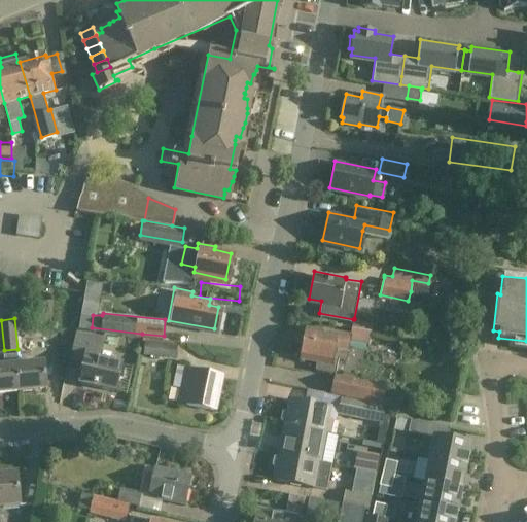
[(354,319),(353,319),(351,332),(350,337),(370,341),(374,321),(354,318),(354,319)]
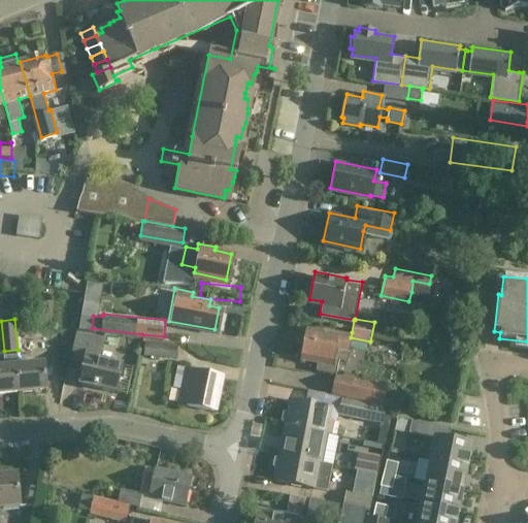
[(305,327),(300,357),(317,359),(316,368),(335,372),(338,357),(347,359),(351,337),(352,332),(323,327),(322,330),(305,327)]
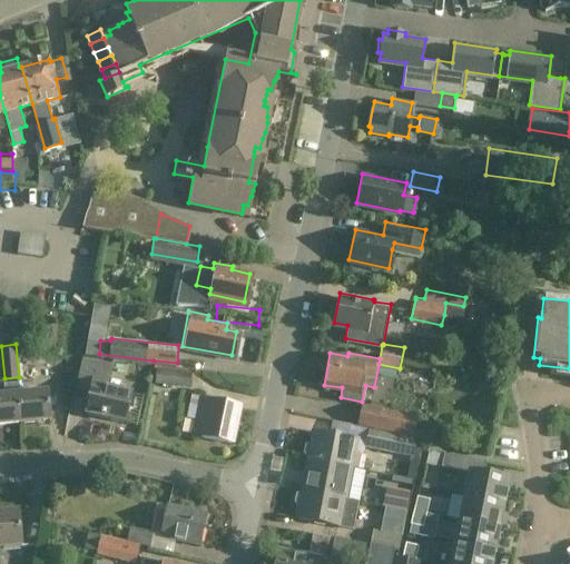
[(84,354),(77,385),(92,388),(87,411),(126,419),(133,391),(108,385),(114,362),(84,354)]
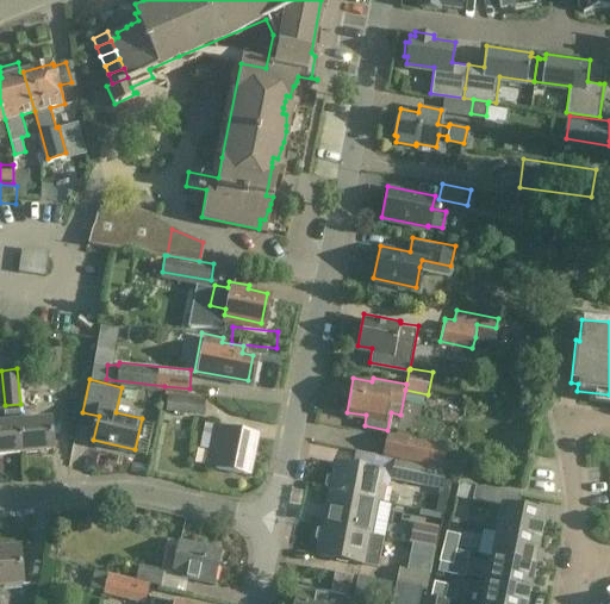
[(261,408),(266,393),(228,380),(223,393),(261,408)]
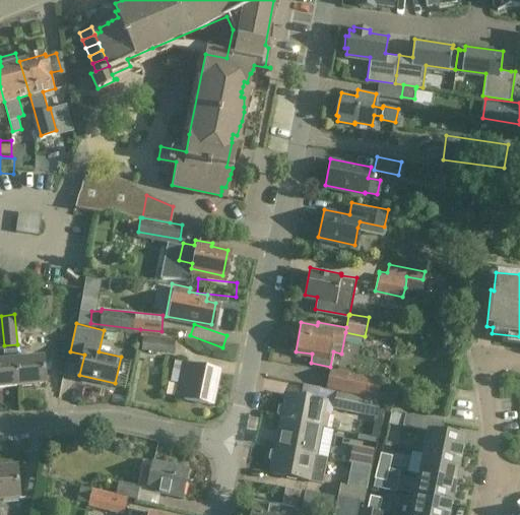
[(142,346),(174,349),(176,334),(144,331),(142,346)]
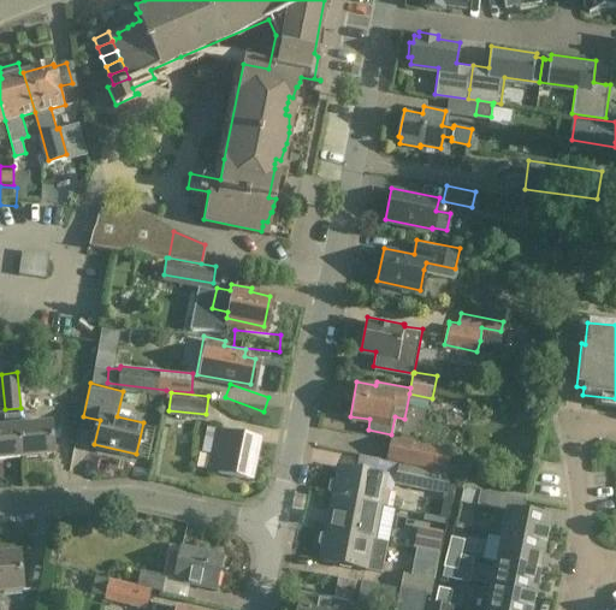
[(0,456),(23,455),(21,426),(19,412),(5,413),(5,427),(0,427),(0,456)]
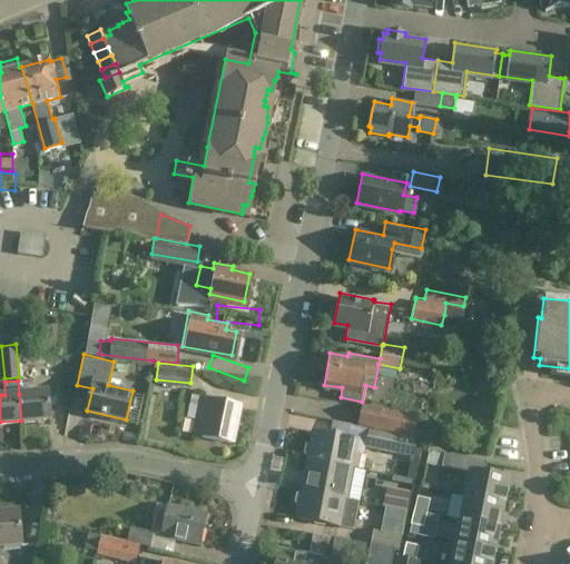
[(48,392),(32,393),(19,394),(21,421),(50,418),(48,392)]
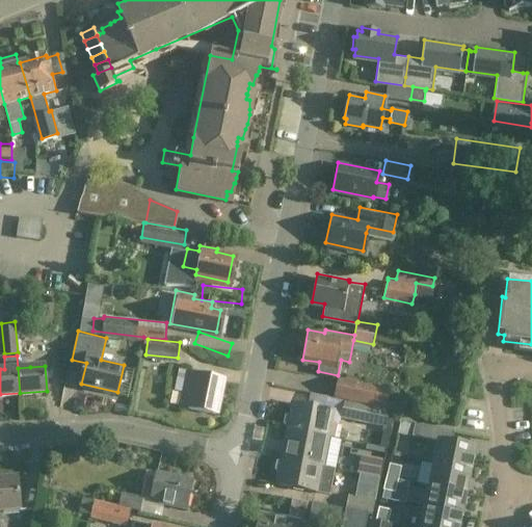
[(185,370),(178,404),(214,413),(221,378),(185,370)]
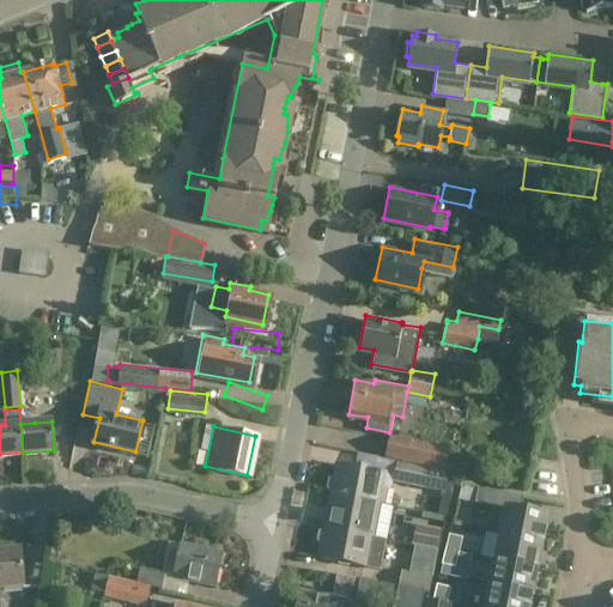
[(424,485),(428,466),(444,468),(448,447),(432,443),(389,435),(384,456),(395,459),(392,479),(424,485)]
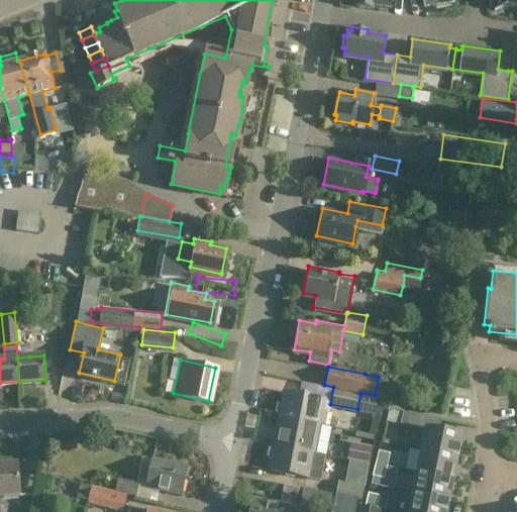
[(276,401),(275,407),(279,410),(278,413),(280,413),(318,421),(323,395),(300,391),(283,388),(280,400),(276,401)]
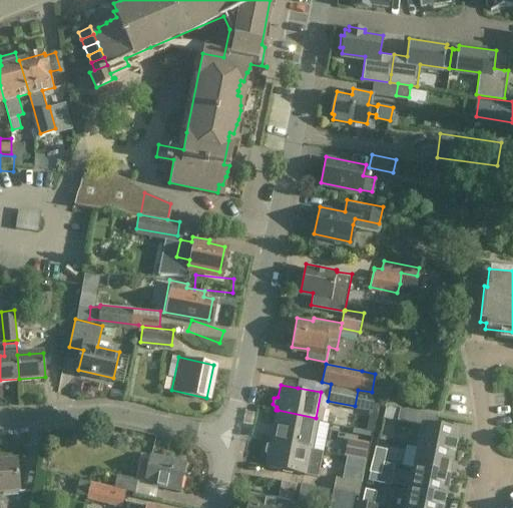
[(416,446),(453,453),(457,431),(427,425),(429,413),(399,407),(396,419),(421,424),(416,446)]
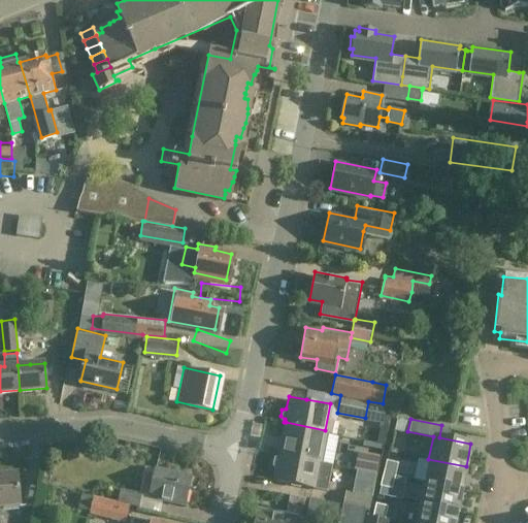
[(286,422),(281,450),(320,457),(319,459),(320,459),(325,430),(286,422)]
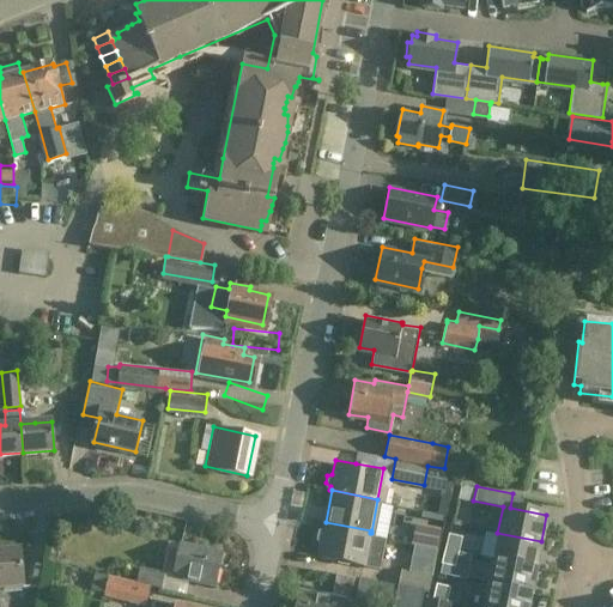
[(417,519),(413,539),(437,545),(442,524),(417,519)]
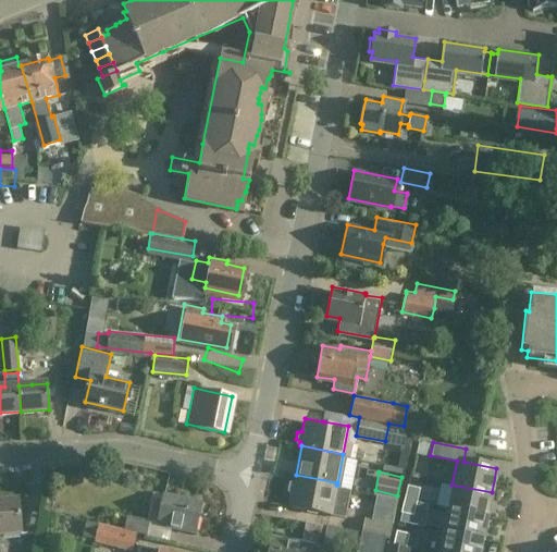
[(288,479),(286,486),(291,489),(287,505),(346,516),(351,487),(337,485),(336,485),(337,482),(296,475),(294,475),(293,477),(288,479)]
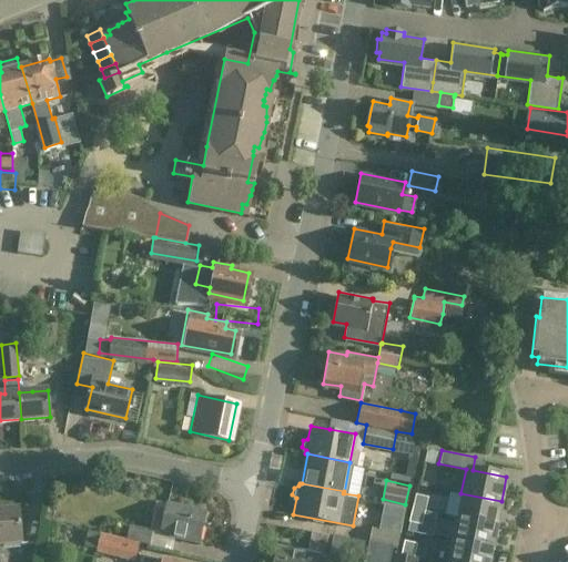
[(416,491),(413,506),(425,508),(426,507),(428,494),(416,491)]
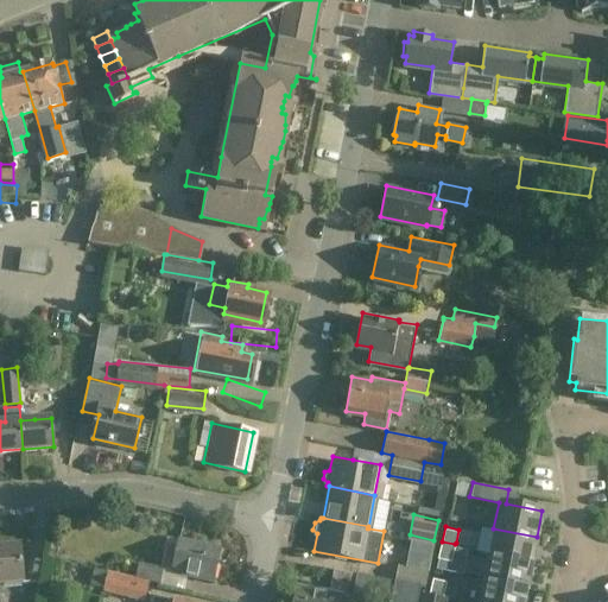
[(537,537),(493,528),(488,553),(531,562),(537,537)]
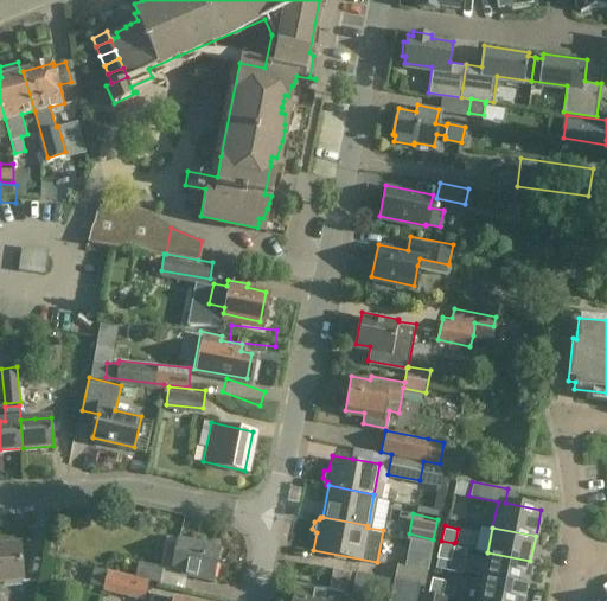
[(176,536),(168,567),(209,576),(217,547),(176,536)]
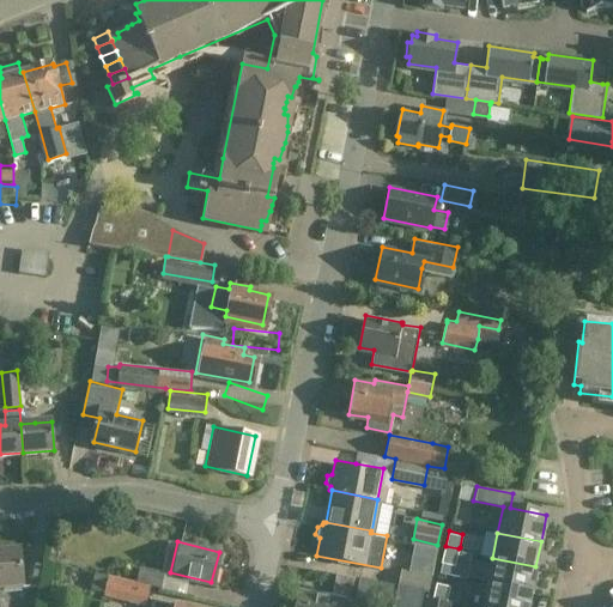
[(445,546),(442,560),(455,564),(459,548),(445,546)]
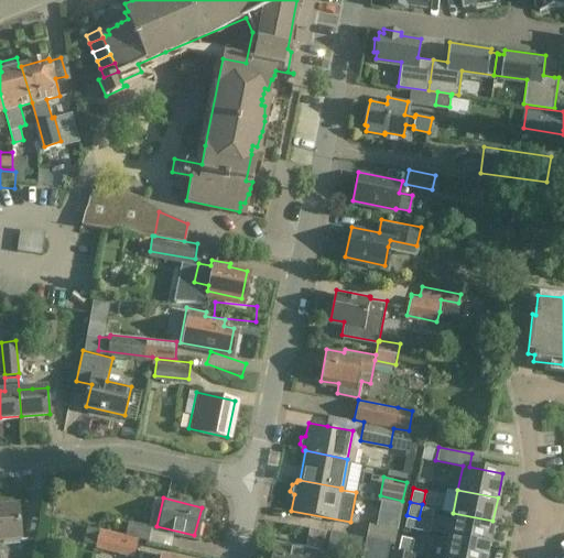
[(0,506),(0,539),(20,538),(17,505),(0,506)]
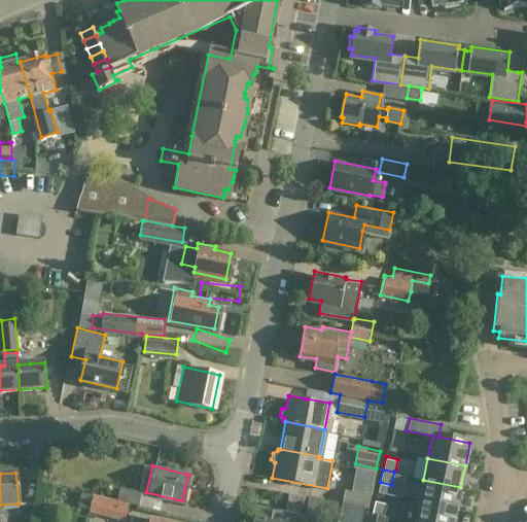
[(460,487),(423,480),(419,501),(456,509),(460,487)]
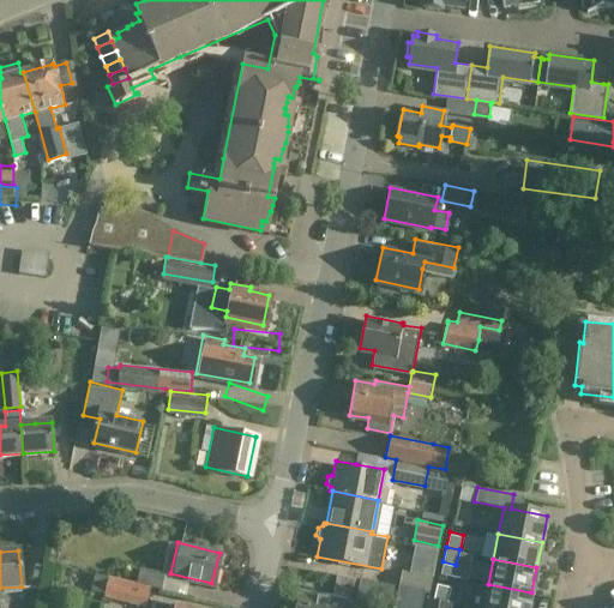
[(143,565),(142,566),(139,577),(139,581),(163,585),(166,570),(143,565)]
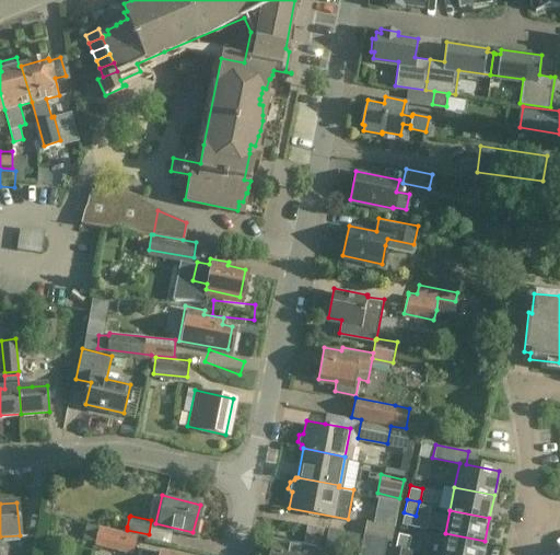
[(364,533),(364,534),(386,539),(389,540),(393,524),(366,519),(364,533)]
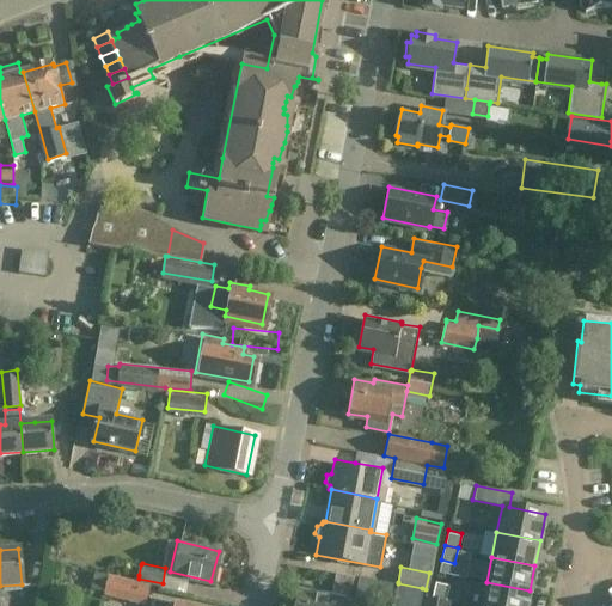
[(109,574),(104,589),(148,600),(152,583),(109,574)]
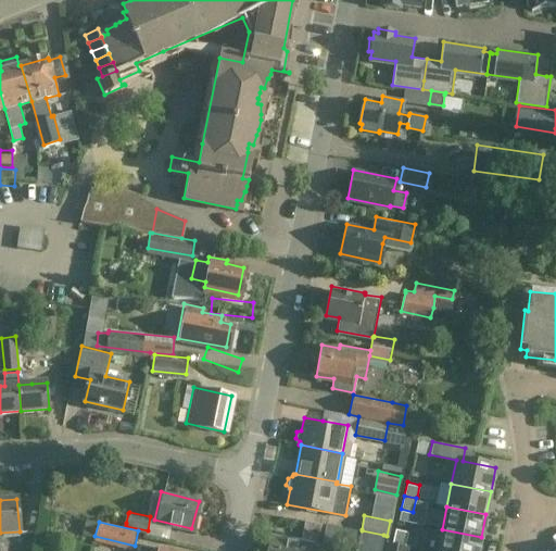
[(325,523),(320,542),(324,543),(325,543),(326,543),(355,550),(359,529),(326,523),(326,524),(325,523)]
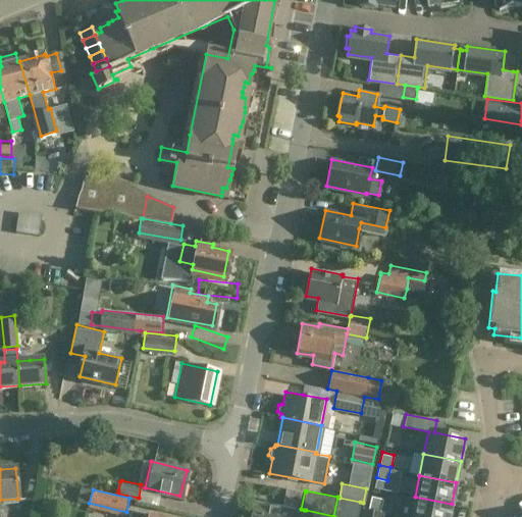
[(372,496),(369,508),(380,511),(381,510),(383,498),(372,496)]
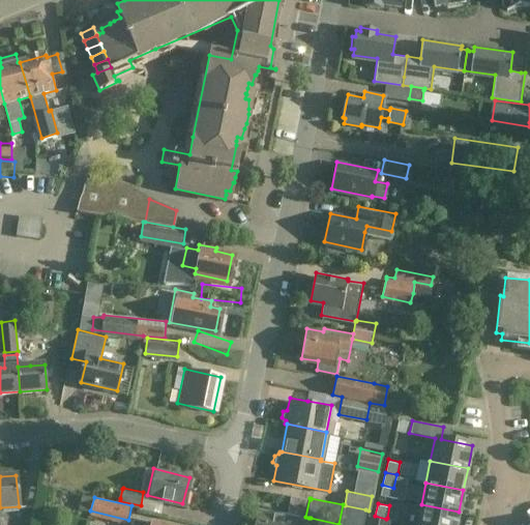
[(343,504),(339,524),(346,524),(362,524),(365,509),(345,505),(345,504),(343,504)]
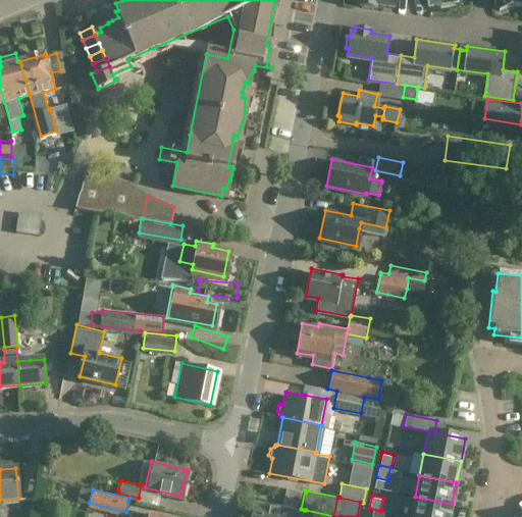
[(415,497),(411,516),(449,516),(452,504),(415,497)]
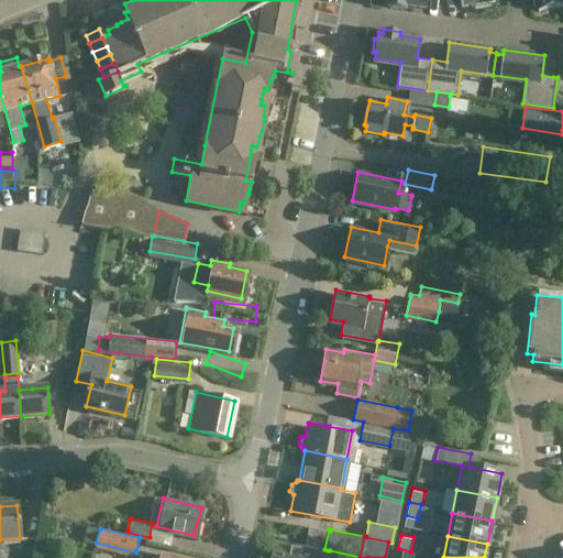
[(275,540),(272,557),(329,557),(330,550),(329,550),(328,550),(324,549),(305,546),(305,547),(275,540)]
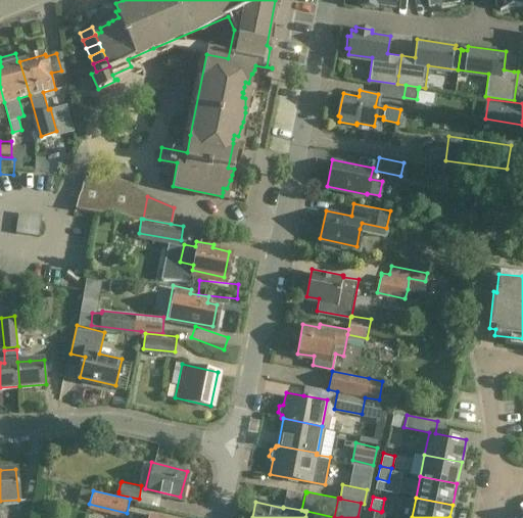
[(370,509),(367,517),(379,517),(381,512),(370,509)]
